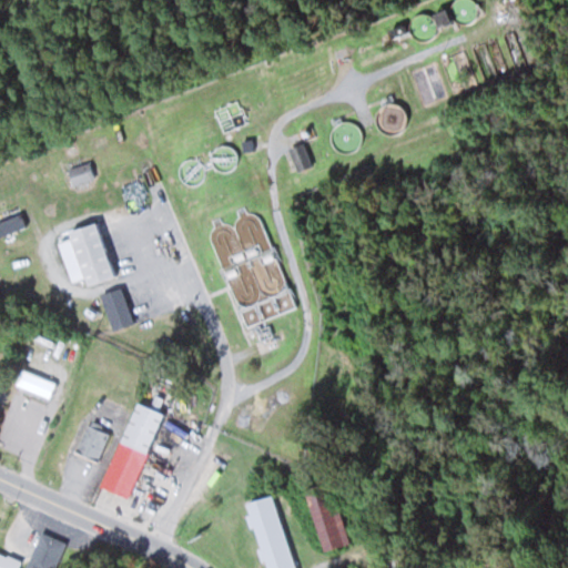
[(312,165),(302,142),(284,149),(294,173),(312,165)]
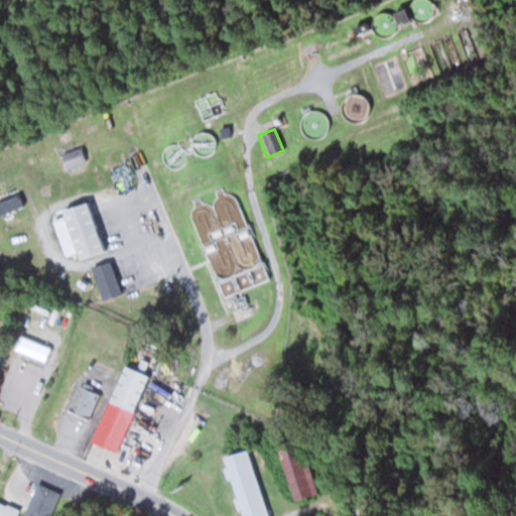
[(86,161),(81,146),(61,153),(67,167),(86,161)]
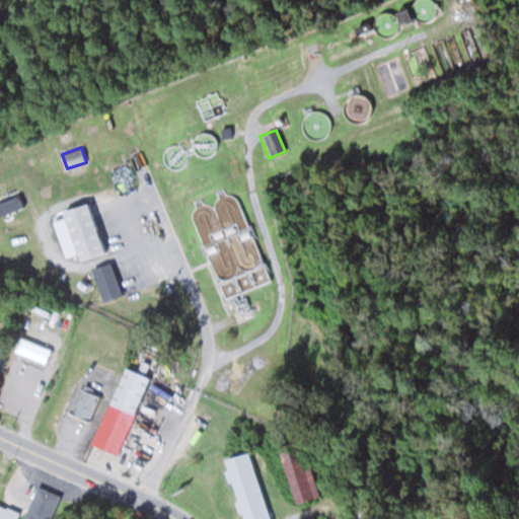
[(61,211),(63,219),(54,221),(65,257),(77,254),(78,260),(103,252),(89,202),(61,211)]
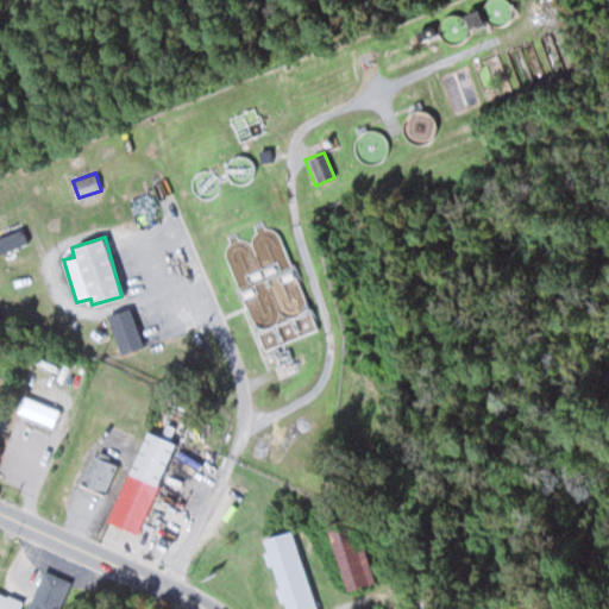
[(303,305),(292,270),(252,283),(265,318),(303,305)]
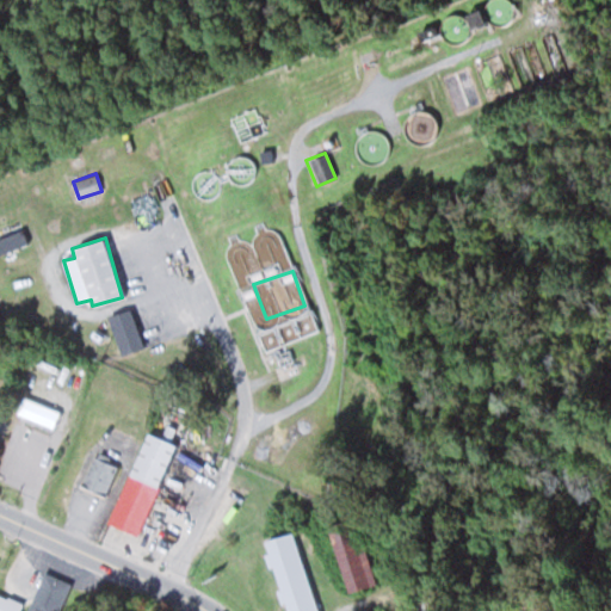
[(109,315),(119,355),(141,349),(131,309),(109,315)]
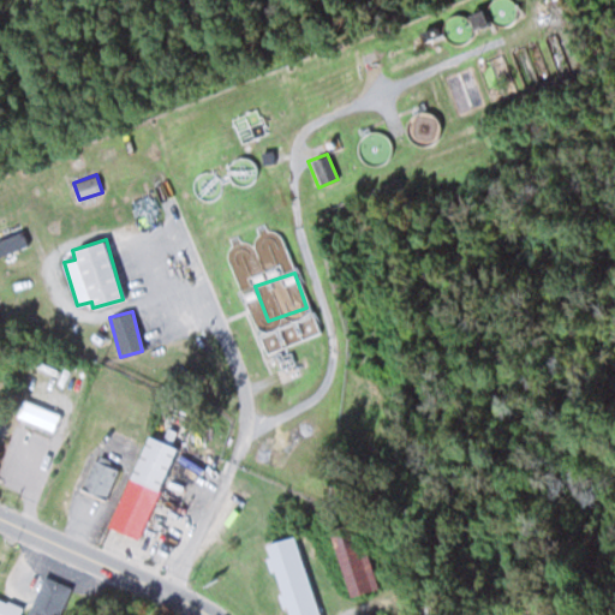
[(177,447),(147,435),(108,529),(138,541),(177,447)]
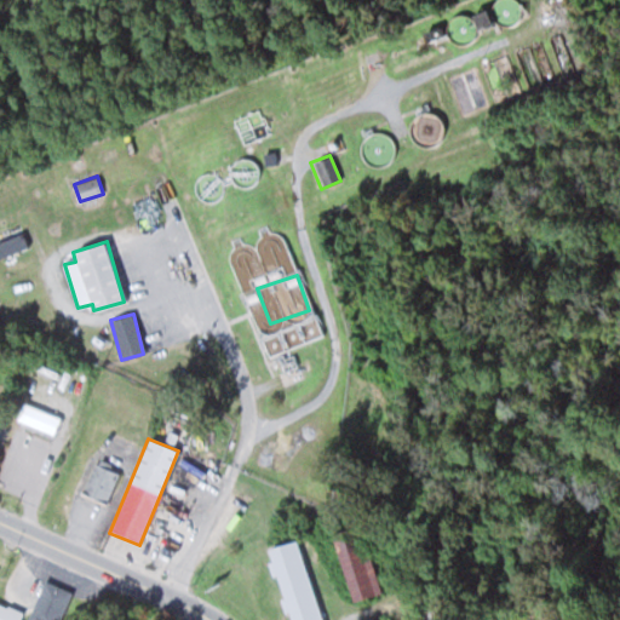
[(105,504),(120,472),(96,460),(81,492),(105,504)]
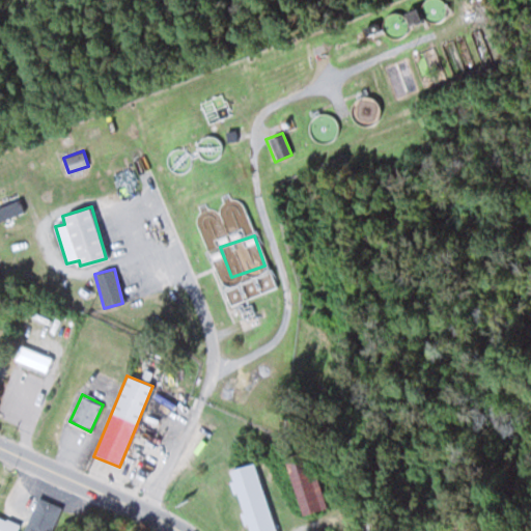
[(311,455),(286,462),(301,514),(326,507),(311,455)]
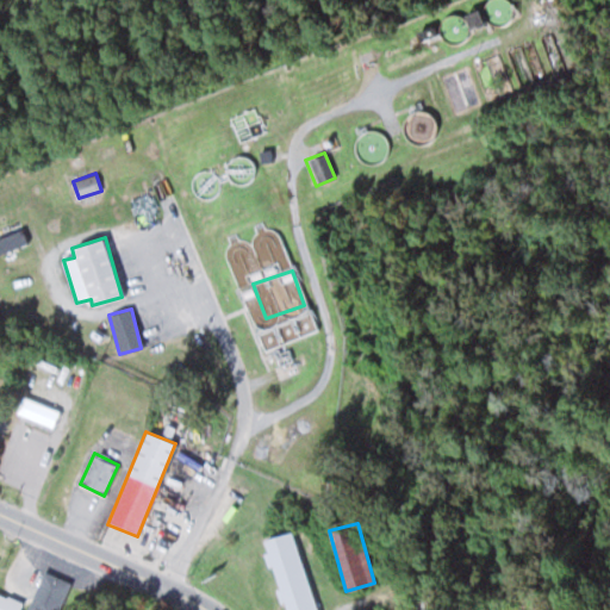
[(317,609),(292,530),(262,540),(284,609),(317,609)]
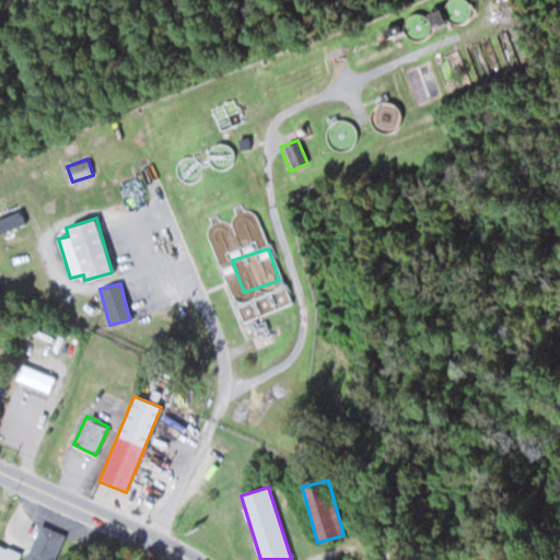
[(24,559),(54,559),(65,536),(41,524),(24,559)]
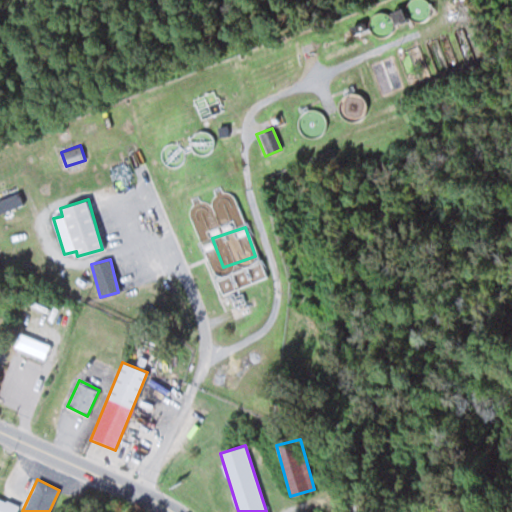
[(0,511),(17,511),(20,505),(0,496),(0,511)]
